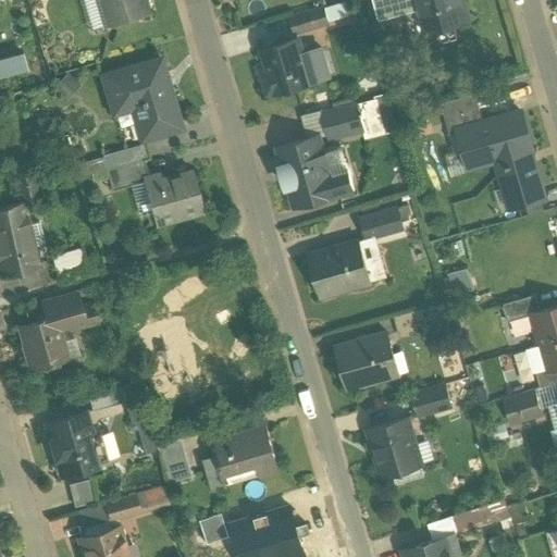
[(77,0),(83,28),(98,26),(93,0),(77,0)]
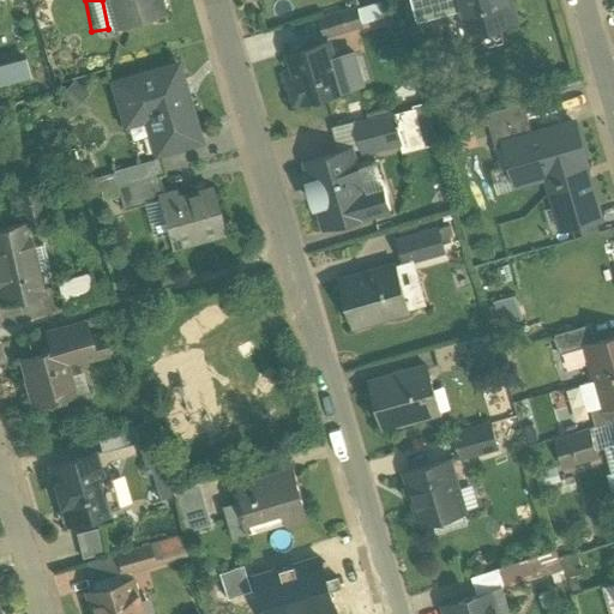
[(151,0),(103,0),(110,28),(156,16),(151,0)]
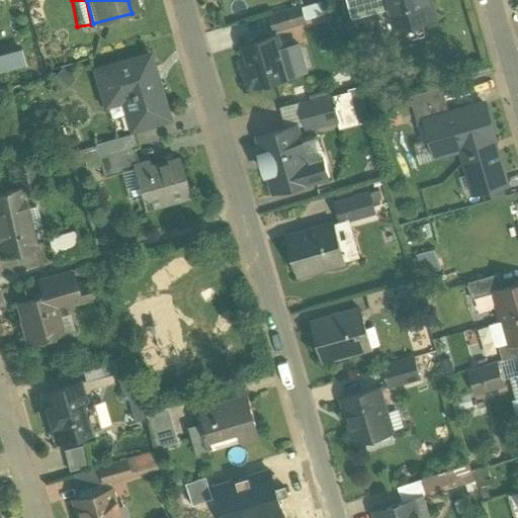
[(428,0),(386,0),(395,30),(436,19),(431,1),(429,1),(428,0)]
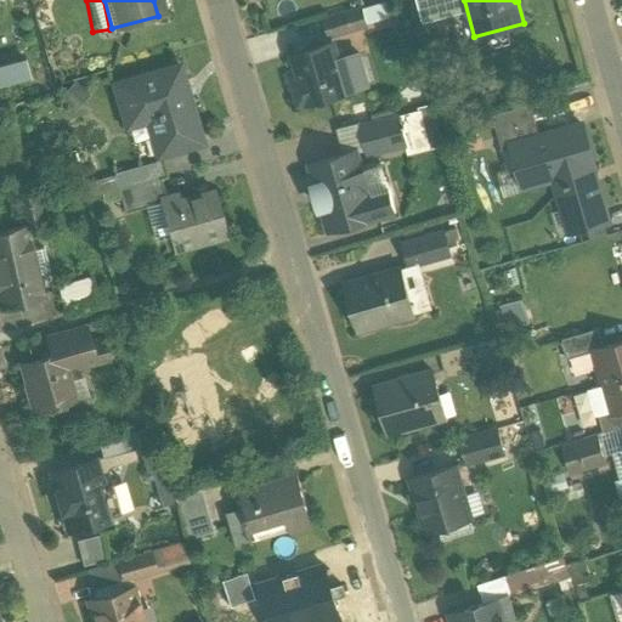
[(362,9),(323,21),(329,37),(367,26),(362,9)]
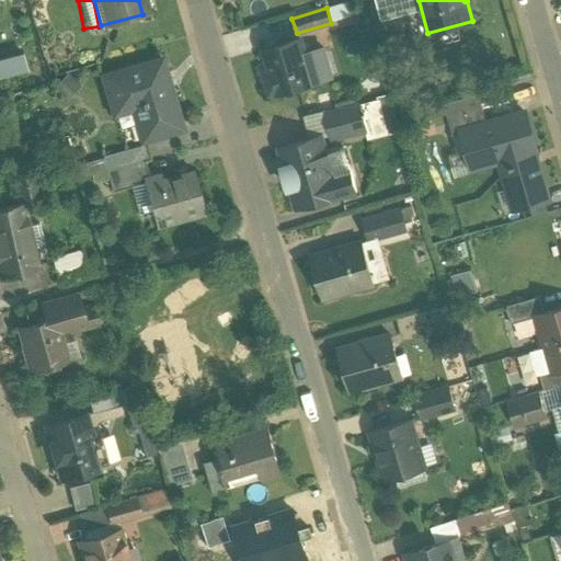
[(300,38),(263,49),(270,73),(264,76),(270,95),(315,82),(300,38)]
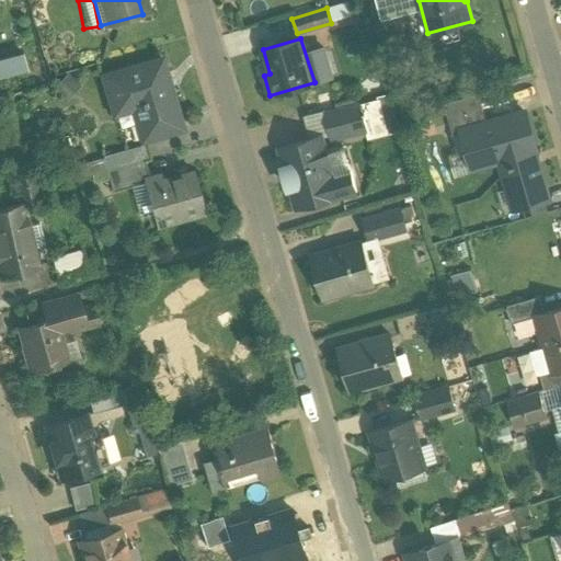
[(158,61),(102,79),(113,114),(128,110),(137,142),(179,130),(158,61)]
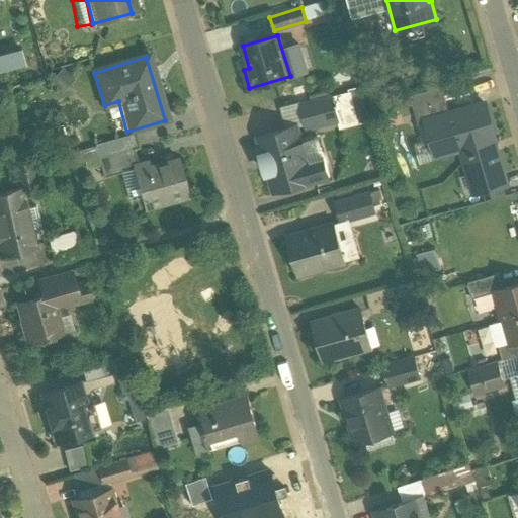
[(449,115),(441,87),(410,96),(418,124),(427,122),(449,115)]
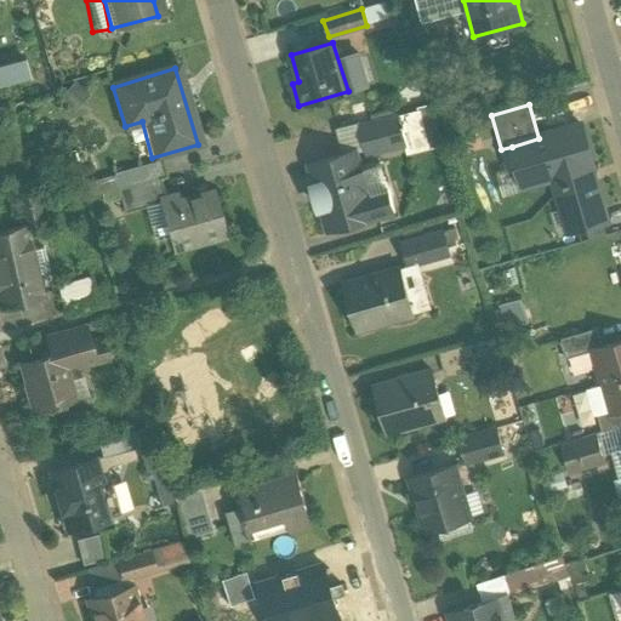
[(419,110),(398,115),(406,144),(404,146),(406,155),(429,149),(419,110)]
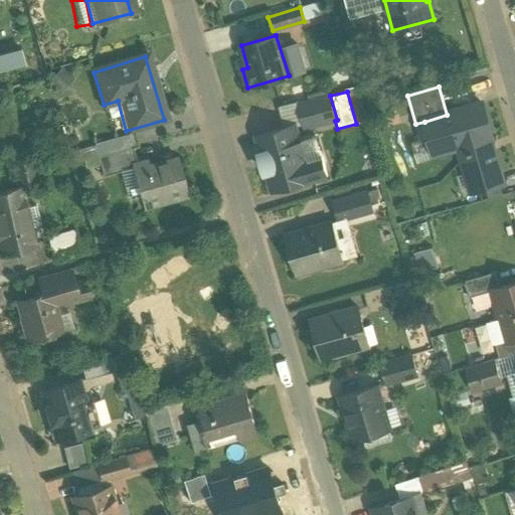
[(330,96),(298,105),(305,129),(335,121),(337,120),(330,96)]
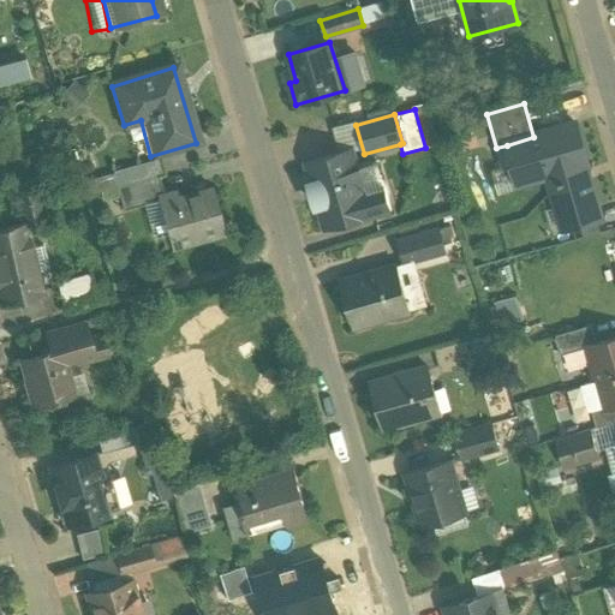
[(533,137),(507,145),(520,190),(548,181),(562,228),(599,218),(585,166),(586,166),(574,125),(533,137)]
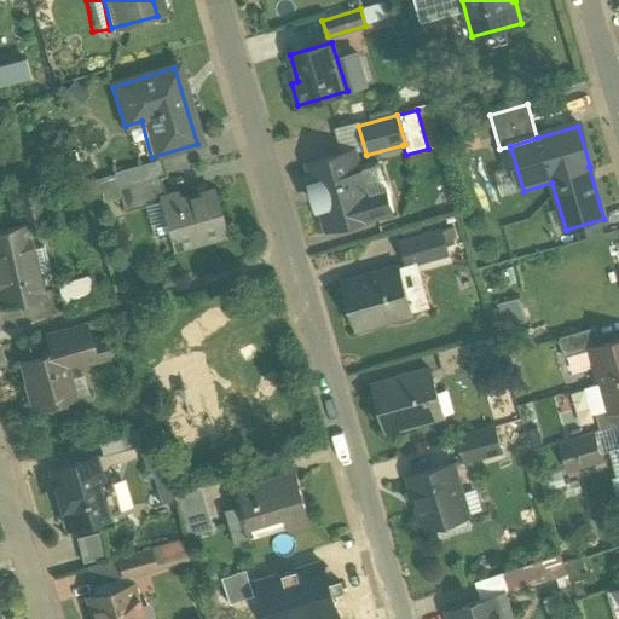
[(354,151),(307,165),(327,230),(392,210),(385,186),(366,191),(354,151)]
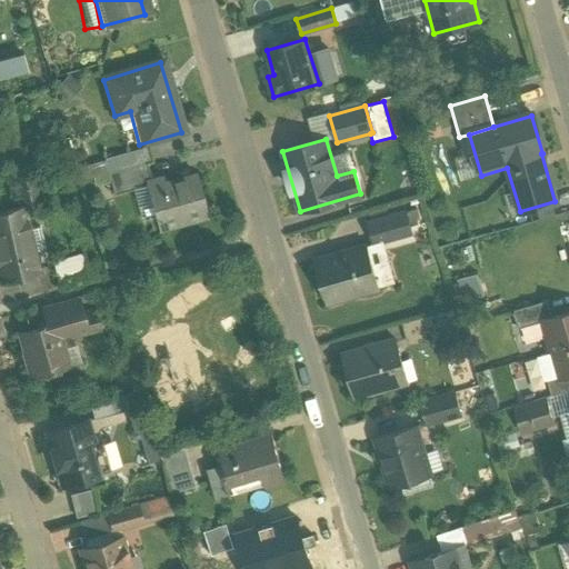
[(143,150),(101,161),(106,178),(148,167),(143,150)]
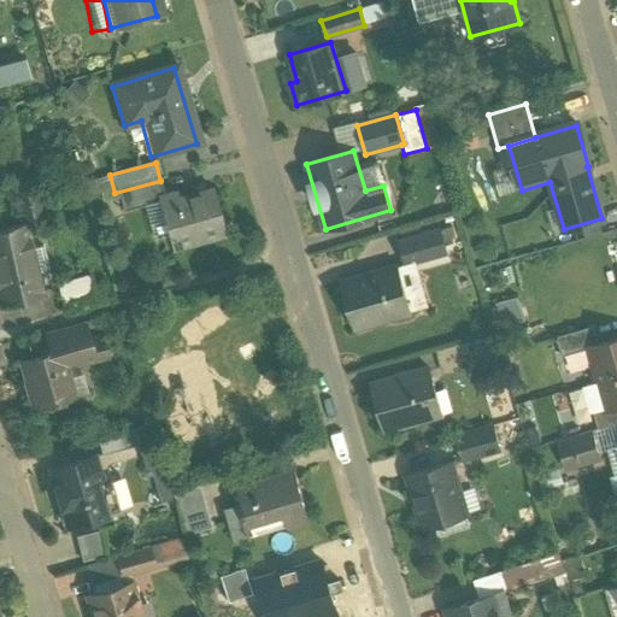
[(15,224),(0,227),(0,307),(42,298),(27,234),(51,228),(39,180),(5,188),(15,224)]
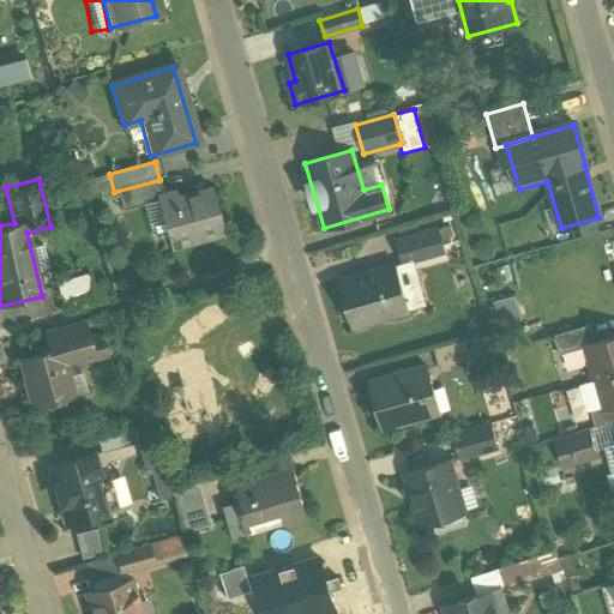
[(211,179),(150,196),(167,254),(228,236),(211,179)]
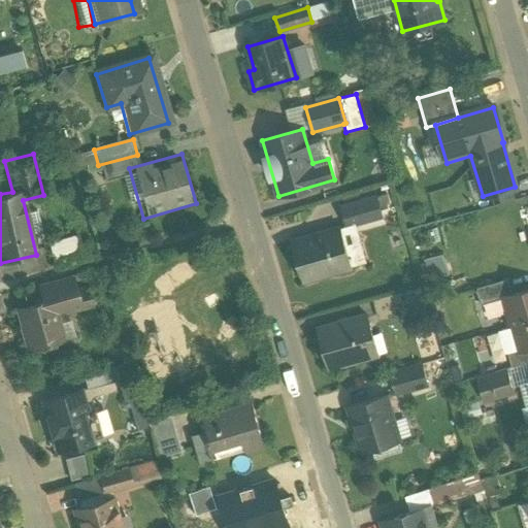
[(376,197),(340,207),(347,227),(383,217),(376,197)]
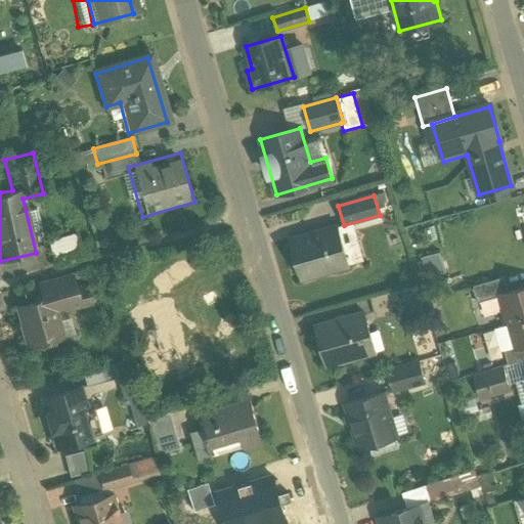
[(338,226),(290,241),(301,279),(349,265),(338,226)]
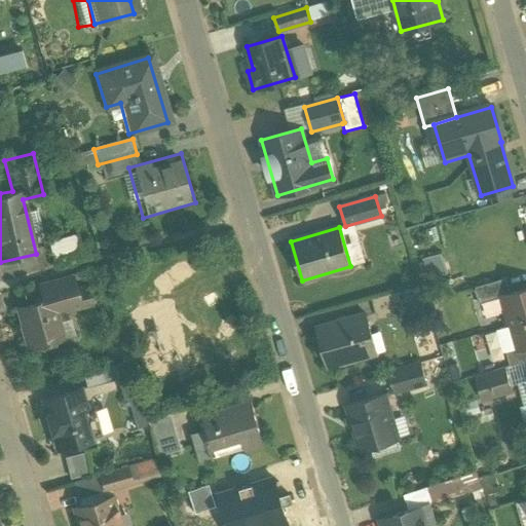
[(49,256),(77,250),(73,234),(46,240),(49,256)]
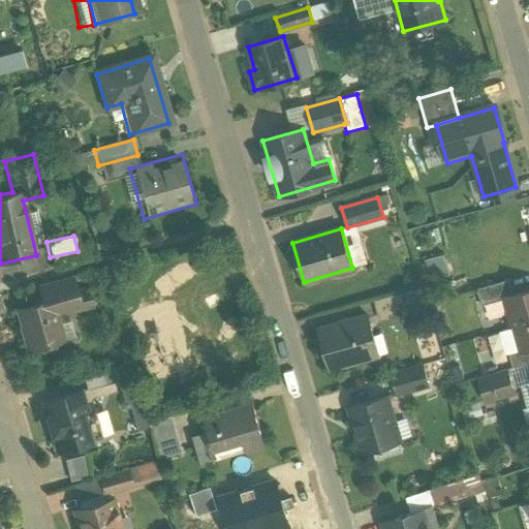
[(422,260),(428,280),(447,274),(441,254),(422,260)]
